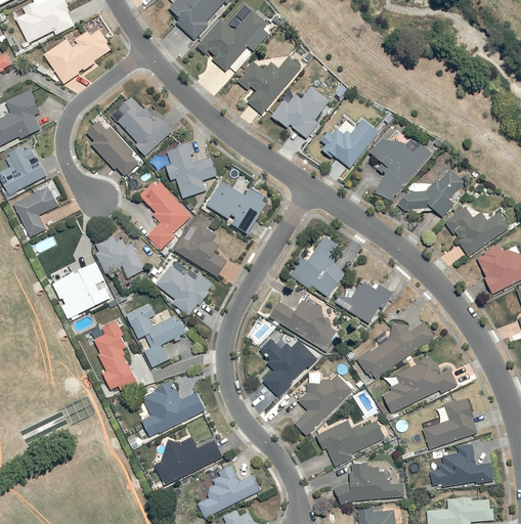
[(14,17),(27,42),(52,31),(55,36),(74,26),(67,11),(71,9),(66,0),(45,0),(38,4),(35,0),(22,7),(25,12),(14,17)]
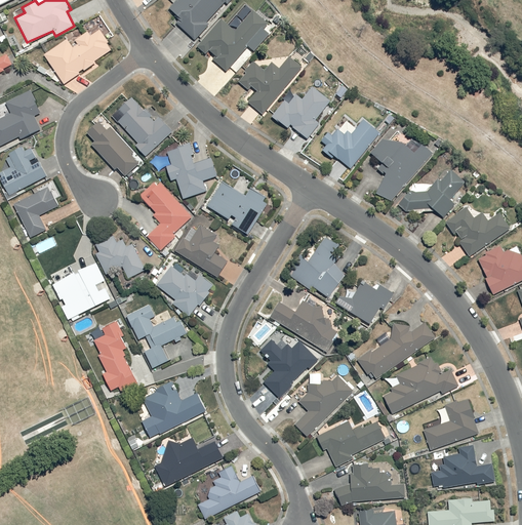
[(174,0),(169,7),(178,16),(173,23),(193,40),(207,25),(204,22),(223,0),(226,0),(229,2),(230,0),(174,0)]
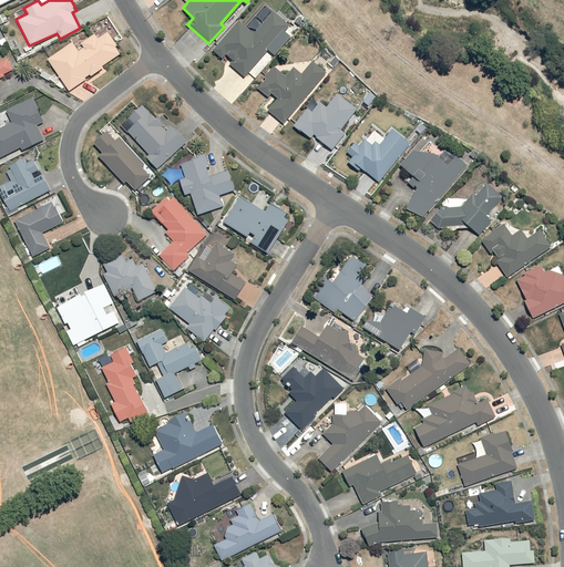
[(269,60),(262,53),(265,49),(272,55),(288,38),(282,31),(288,24),(274,11),(253,33),(238,20),(212,49),(211,50),(222,60),(226,54),(233,60),(228,64),(241,75),(244,71),(252,79),(269,60)]
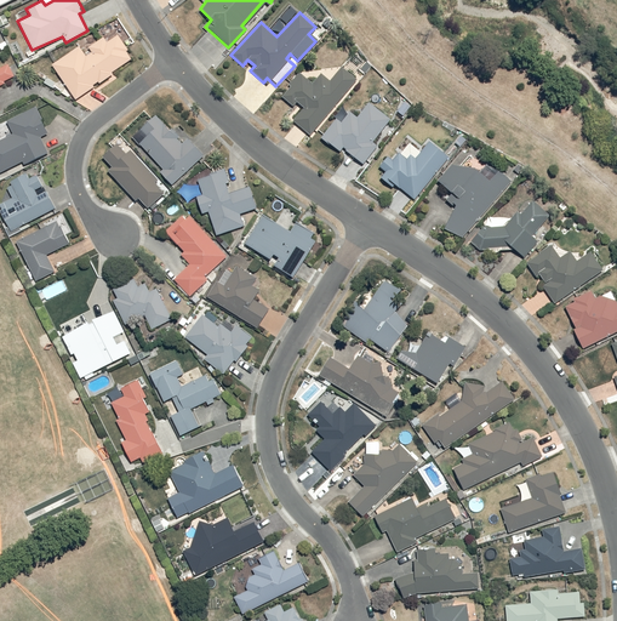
[(79,44),(50,63),(75,101),(113,75),(112,72),(133,57),(118,34),(107,41),(103,35),(87,45),(91,51),(85,55),(79,44)]
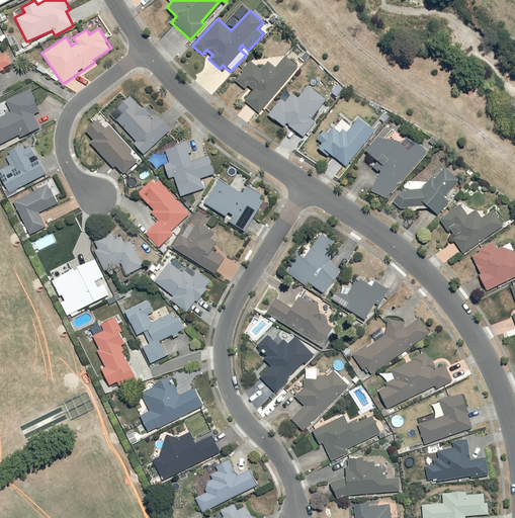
[(0,93),(0,77),(0,70),(13,64),(8,53),(0,57),(0,93)]
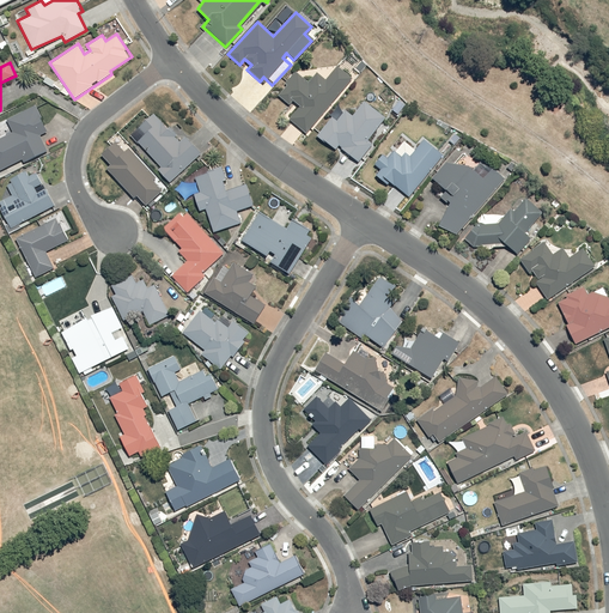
[(299,107),(288,116),(305,132),(349,79),(335,66),(324,80),(316,73),(305,84),(296,73),(284,84),(286,86),(278,93),(288,105),(293,101),(299,107)]
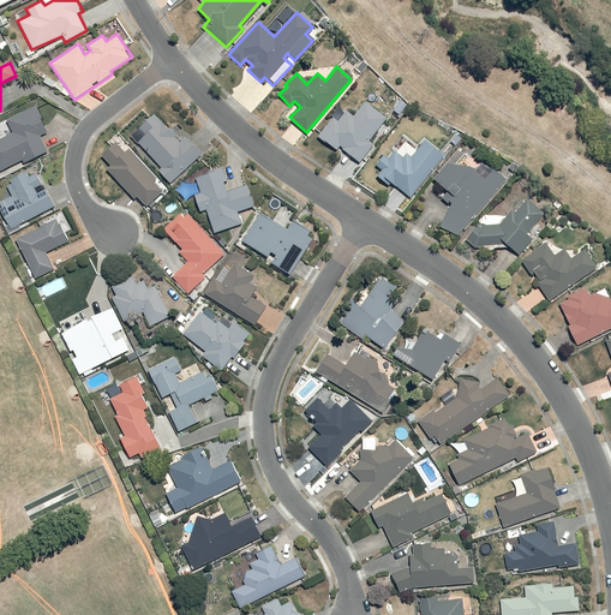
[(406,106),(399,100),(391,109),(399,114),(406,106)]
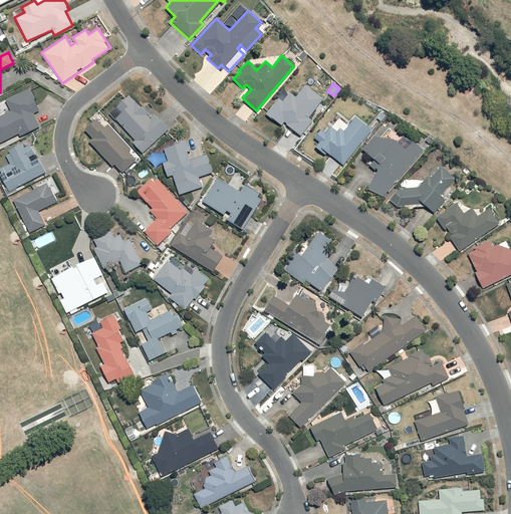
[(277,97),(265,113),(282,125),(284,122),(299,134),(324,98),(305,84),(296,97),(288,92),(282,100),(277,97)]
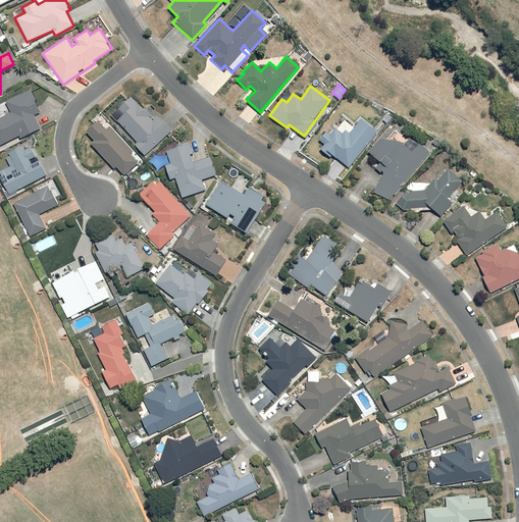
[(0,151),(17,144),(16,142),(41,131),(40,128),(33,114),(40,111),(30,90),(5,101),(10,112),(0,117),(0,151)]
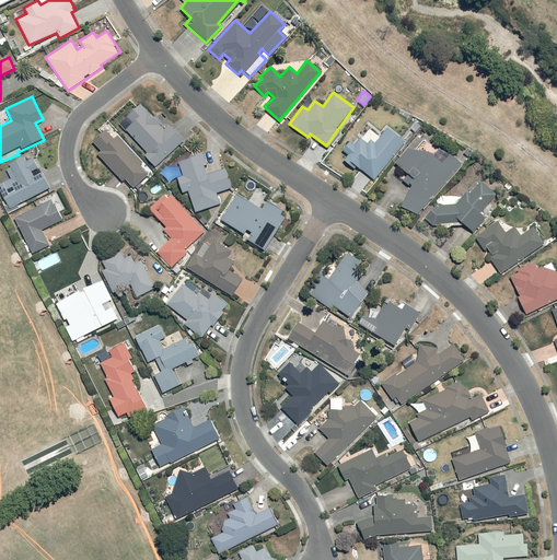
[(164,130),(144,109),(139,104),(127,116),(132,121),(124,130),(146,152),(143,155),(154,167),(184,139),(171,125),(164,130)]
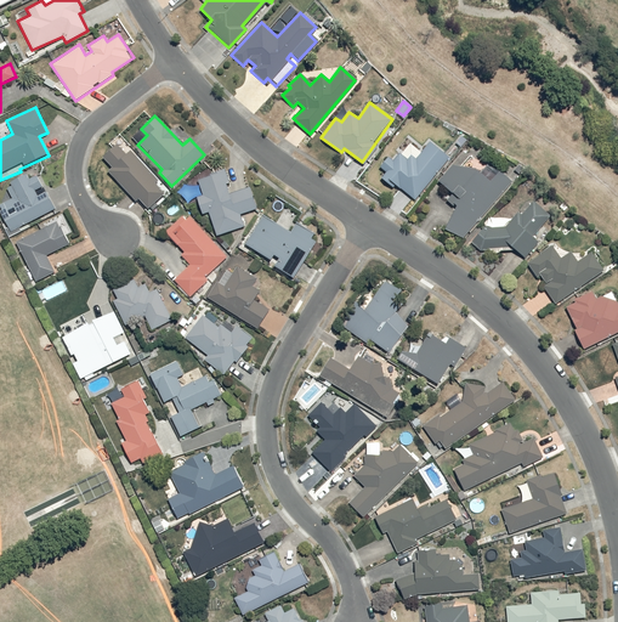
[(107,143),(112,150),(102,157),(111,167),(107,170),(132,202),(139,197),(147,207),(165,191),(131,151),(130,152),(128,148),(130,146),(119,133),(107,143)]
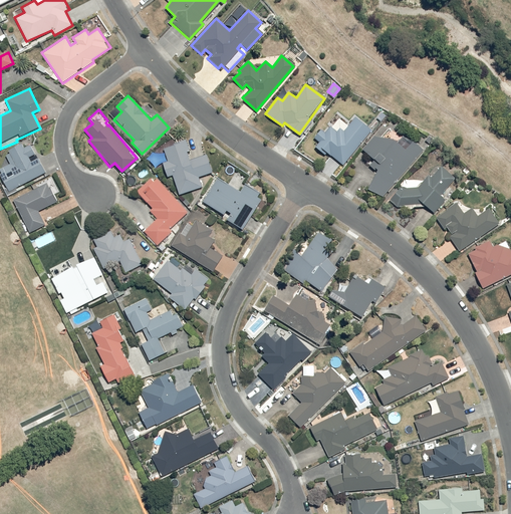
[(320,130),(313,138),(318,143),(314,147),(320,152),(322,148),(341,165),(371,130),(355,115),(343,130),(340,126),(336,131),(330,125),(324,133),(320,130)]
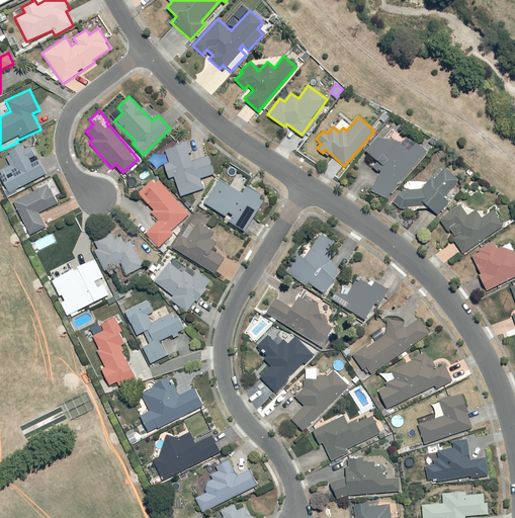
[(378,137),(365,151),(376,161),(378,159),(383,163),(383,165),(379,167),(379,170),(370,188),(384,198),(426,151),(418,142),(409,151),(400,141),(378,137)]
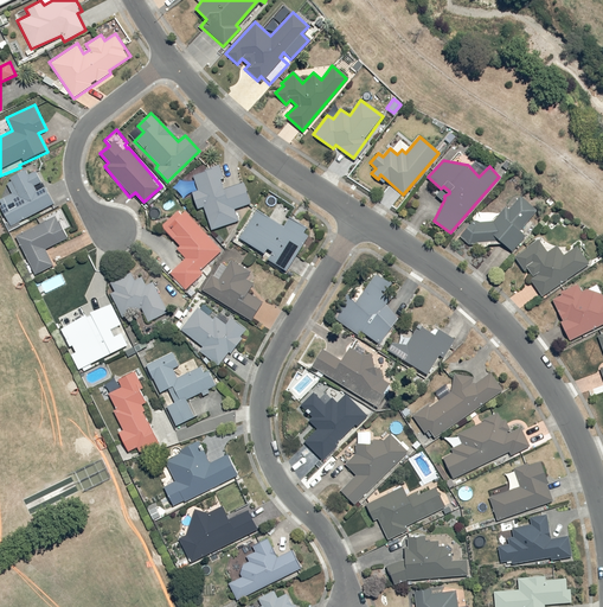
[(203,208),(209,229),(237,222),(233,209),(250,205),(244,184),(225,189),(219,166),(193,173),(197,190),(192,191),(197,209),(203,208)]
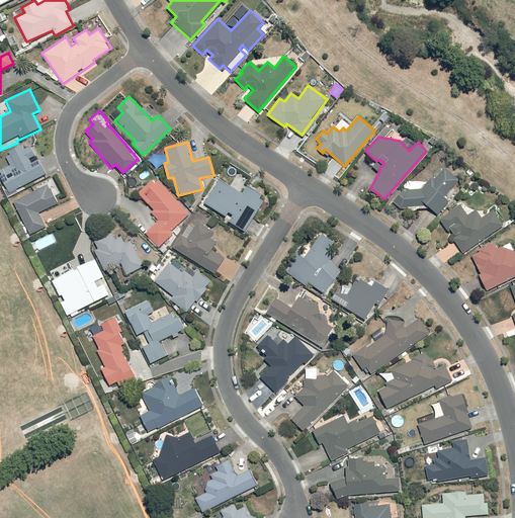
[(9,192),(47,172),(31,145),(24,149),(22,145),(9,152),(9,153),(5,156),(9,164),(4,167),(3,164),(0,165),(0,173),(0,177),(3,181),(9,192)]
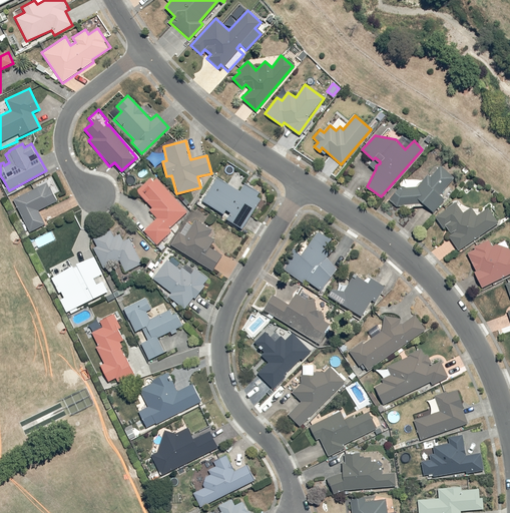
[(403,206),(403,205),(407,208),(412,208),(412,206),(418,206),(418,202),(421,201),(433,212),(445,197),(440,193),(453,177),(439,166),(430,176),(427,174),(417,187),(399,188),(387,199),(395,206),(403,206)]
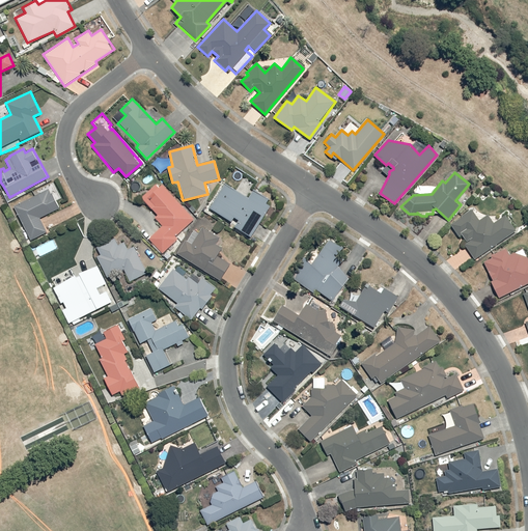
[(147,240),(161,254),(195,219),(162,185),(161,186),(157,183),(140,198),(157,216),(154,219),(162,227),(147,240)]
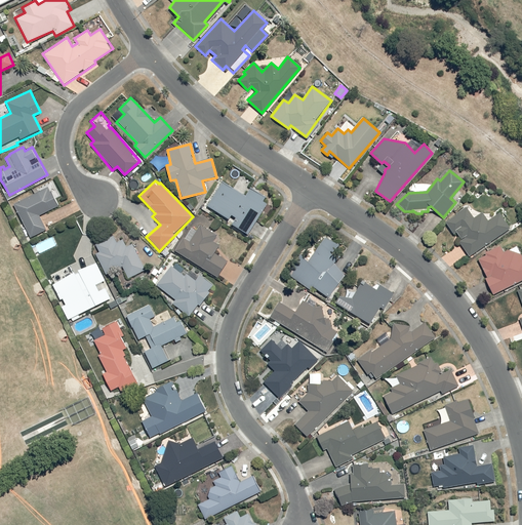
[(206,205),(229,220),(232,223),(231,224),(247,235),(268,203),(263,200),(266,196),(250,186),(244,196),(222,182),(206,205)]
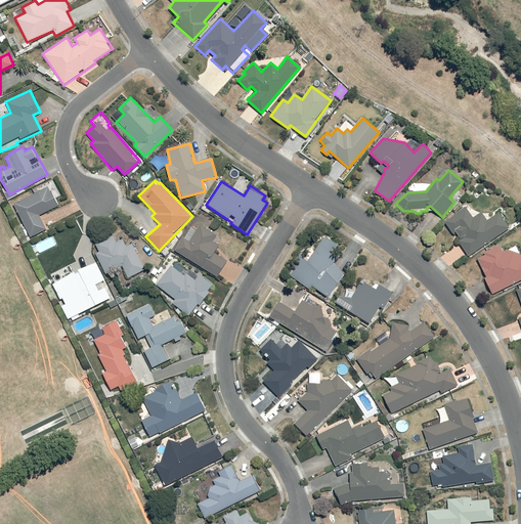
[(13,205),(28,235),(44,227),(38,213),(57,204),(50,187),(13,205)]
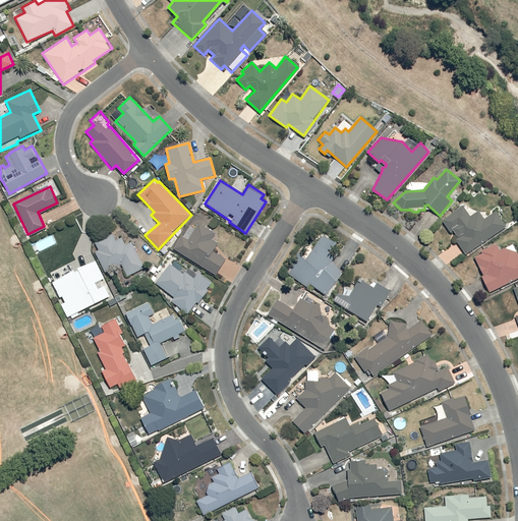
[(461,206),(442,220),(450,233),(453,231),(458,237),(454,240),(466,255),(505,225),(494,211),(483,219),(476,210),(469,216),(461,206)]
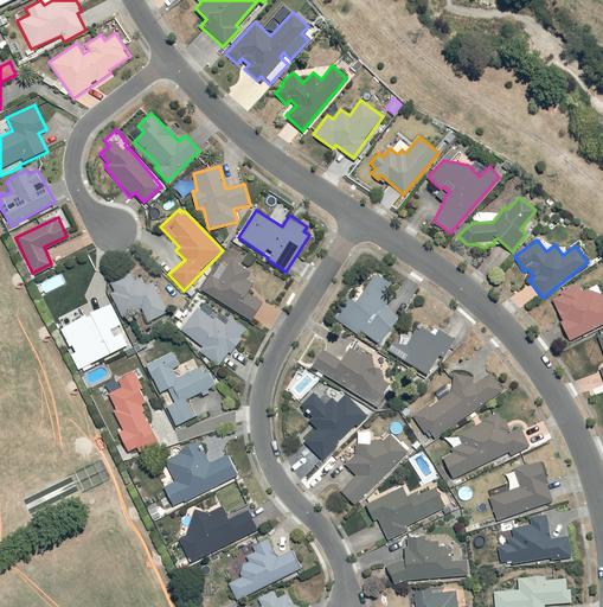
[(219,263),(201,289),(250,324),(262,301),(247,291),(251,285),(247,280),(251,273),(230,259),(224,267),(219,263)]
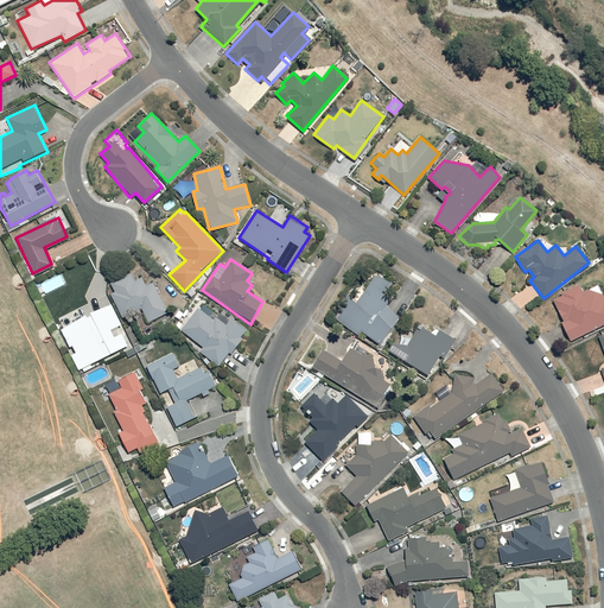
[(110,292),(122,317),(140,308),(147,322),(165,312),(152,284),(138,285),(131,271),(109,282),(114,291),(110,292)]
